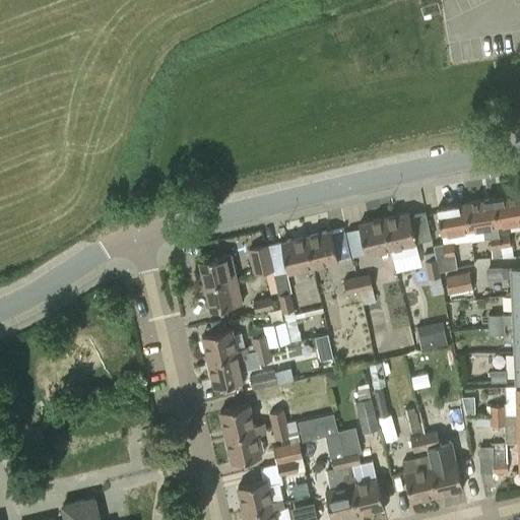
[(519,193),(493,198),(498,225),(519,221),(519,193)]
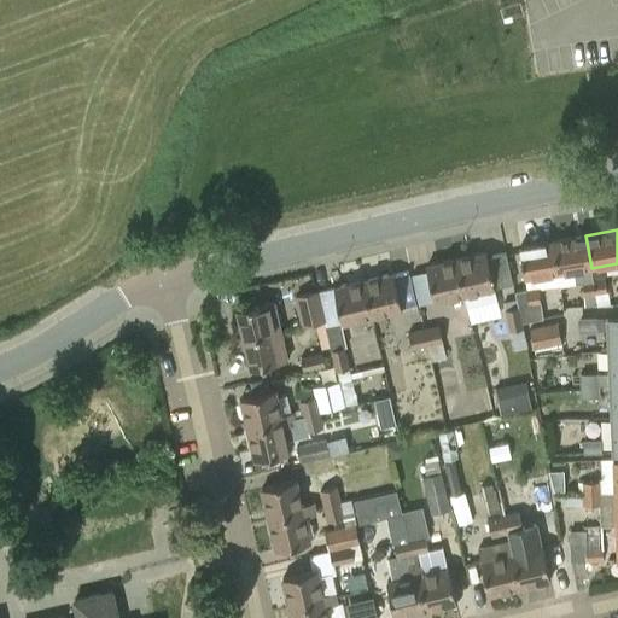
[(586,235),(553,242),(558,273),(573,270),(575,284),(582,283),(583,295),(595,293),(593,281),(592,268),(586,235)]
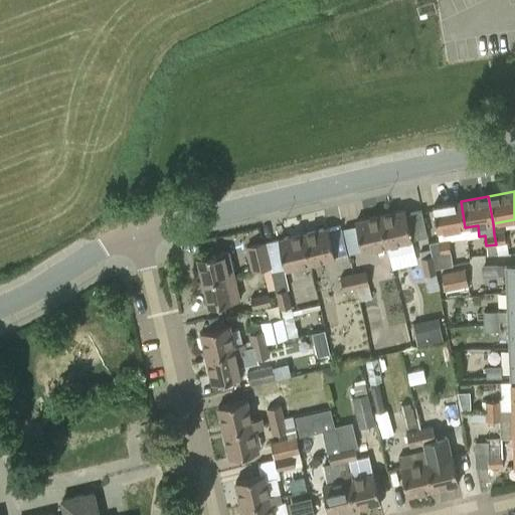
[(437,232),(465,227),(461,201),(433,205),(437,232)]
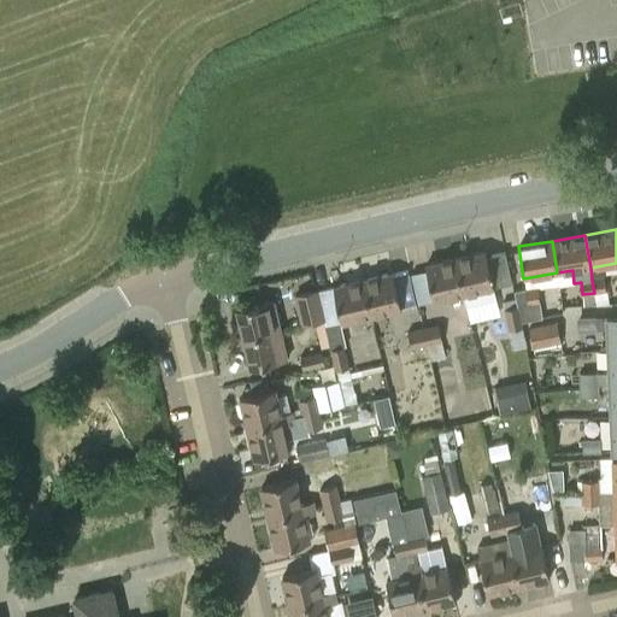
[(497,299),(486,252),(456,259),(464,294),(466,306),(497,299)]
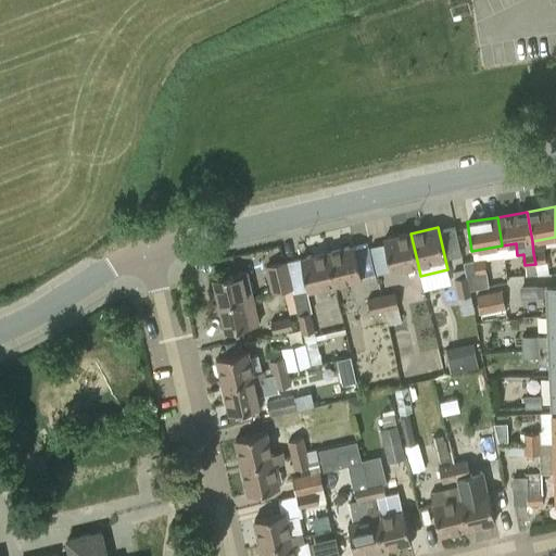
[(391,272),(418,265),(411,234),(383,239),(391,272)]
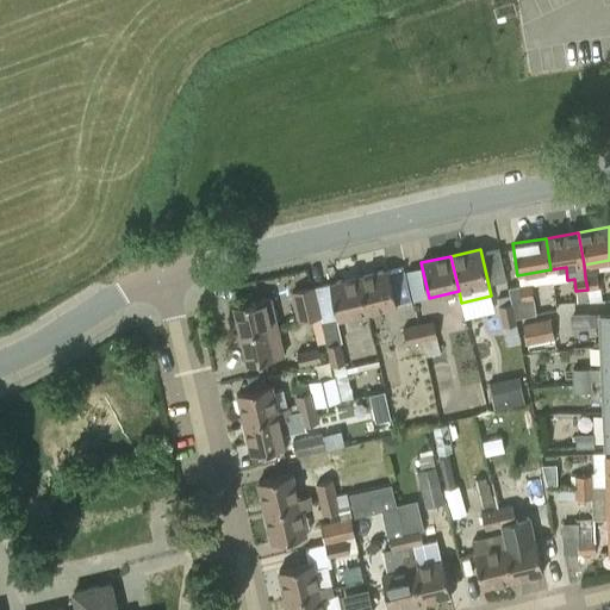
[(388,271),(359,277),(367,312),(397,306),(388,271)]
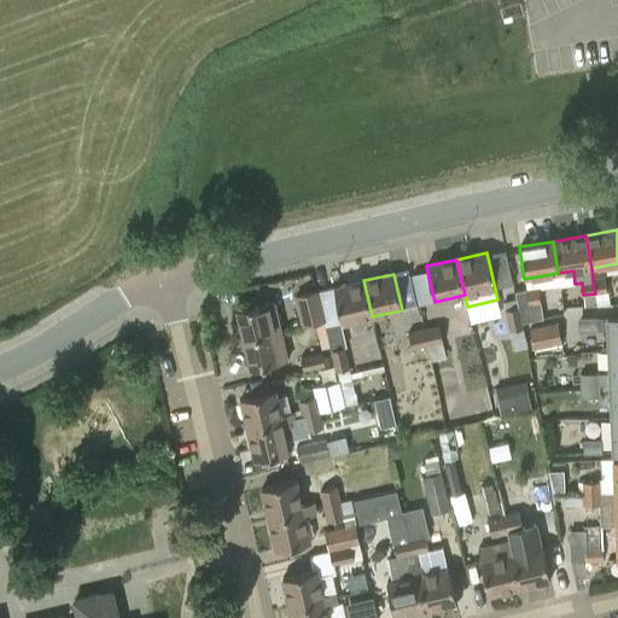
[(605,279),(593,281),(595,293),(607,291),(605,279)]
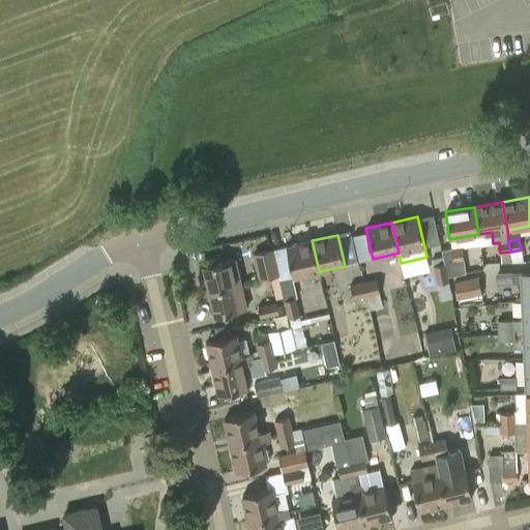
[(287,246),(294,277),(319,271),(312,240),(287,246)]
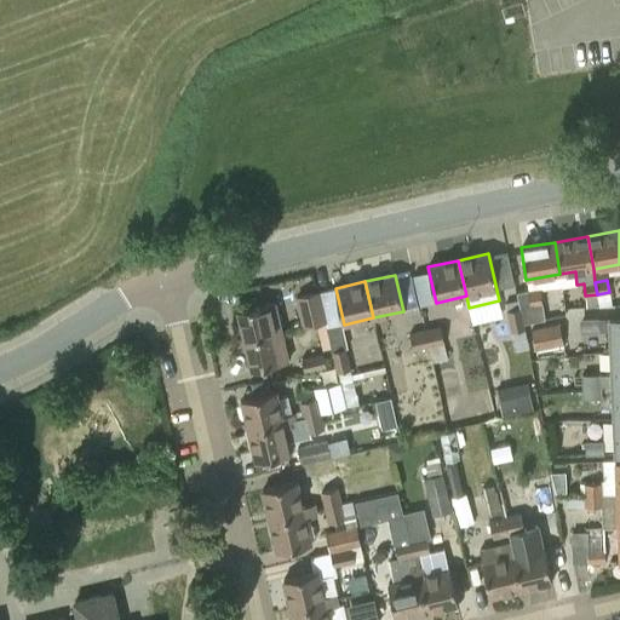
[(516,293),(520,306),(523,325),(545,320),(539,287),(528,288),(529,291),(516,293)]
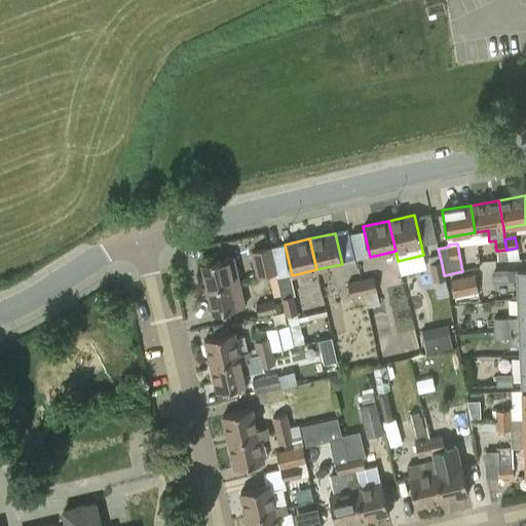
[(257,275),(276,271),(270,247),(251,252),(257,275)]
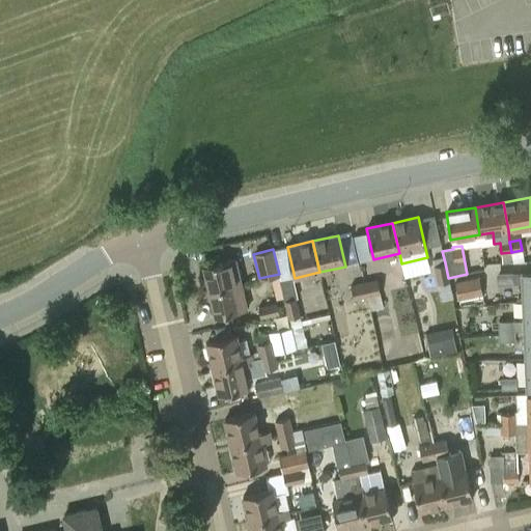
[(204,267),(210,291),(241,284),(235,259),(204,267)]
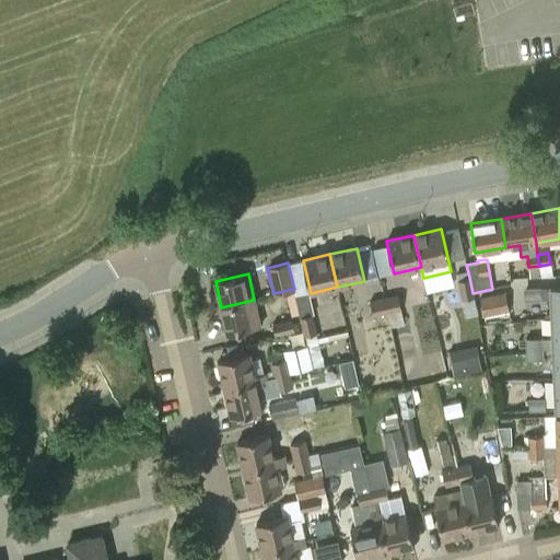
[(477,313),(473,293),(469,277),(458,280),(466,315),(477,313)]
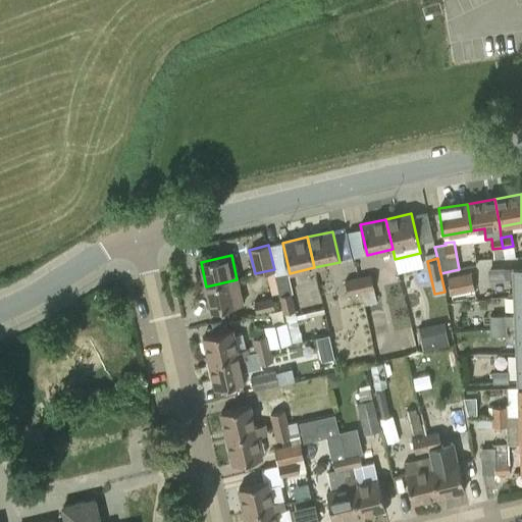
[(514,297),(521,296),(521,267),(488,269),(489,280),(514,279),(514,297)]
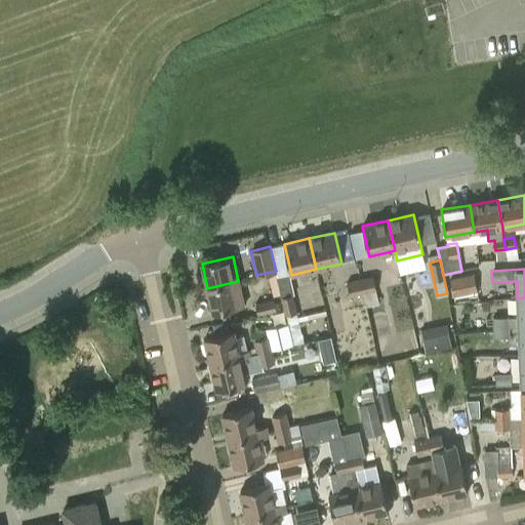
[(450,279),(453,294),(476,290),(473,274),(450,279)]
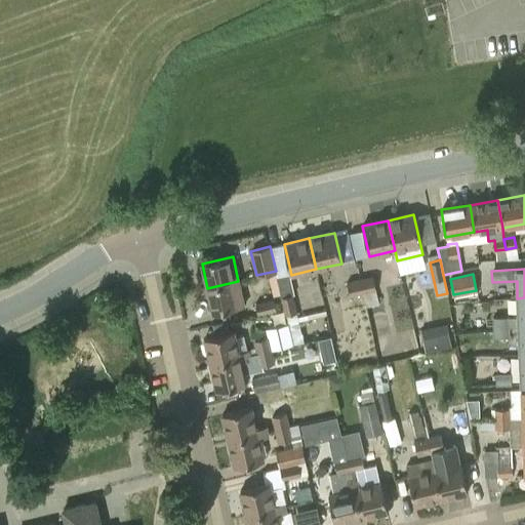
[(373,275),(360,278),(363,291),(376,289),(373,275)]
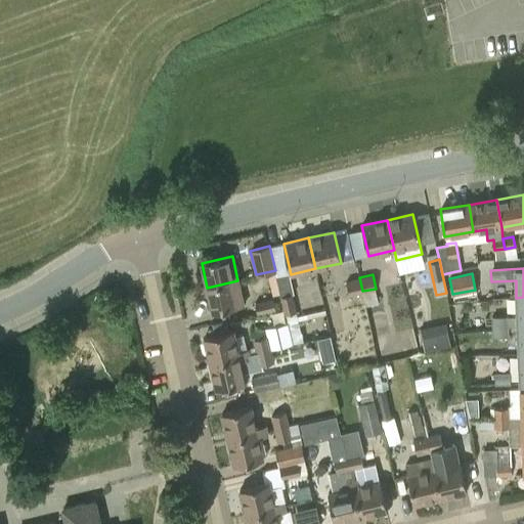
[(359,277),(346,280),(349,294),(362,291),(359,277)]
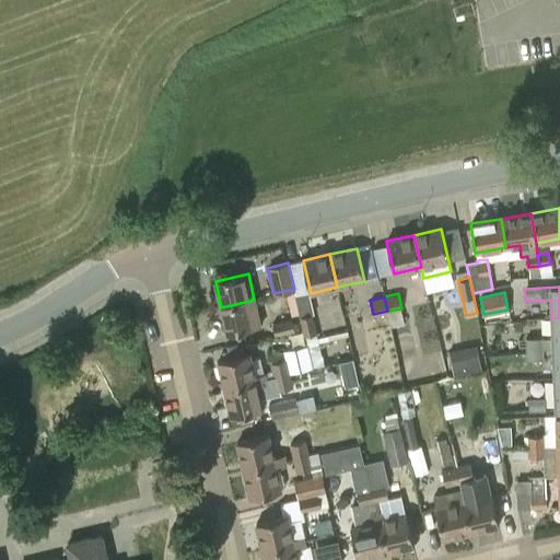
[(254,300),(221,307),(228,335),(260,327),(254,300)]
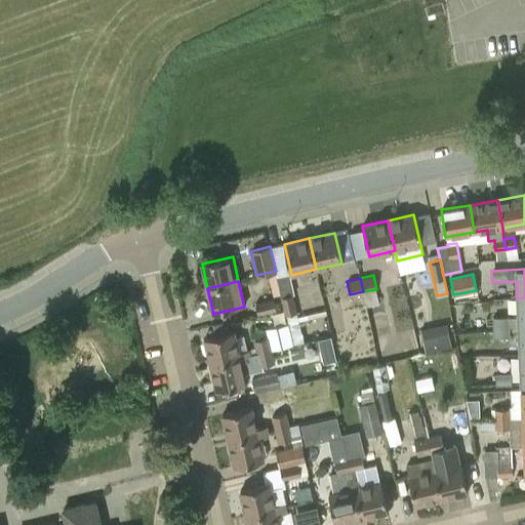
[(296,311),(292,294),(281,297),(285,314),(296,311)]
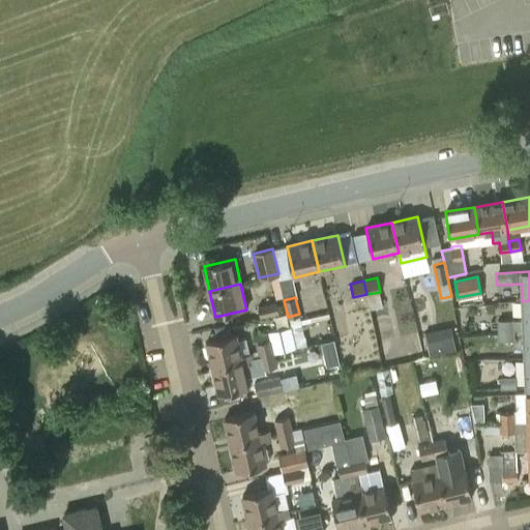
[(497,320),(497,330),(513,330),(523,329),(529,329),(529,300),(522,301),(523,319),(497,320)]
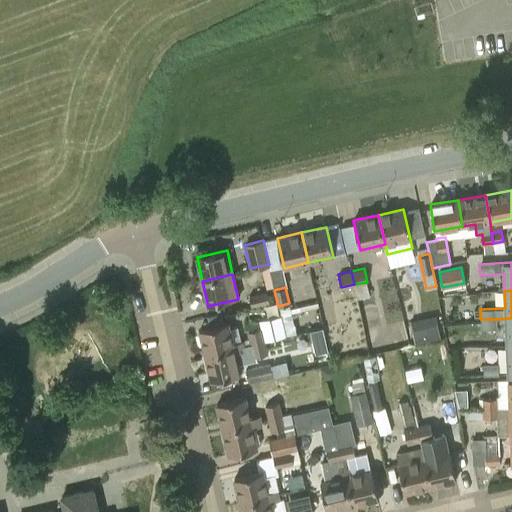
[(266,292),(250,295),(252,306),(269,303),(266,292)]
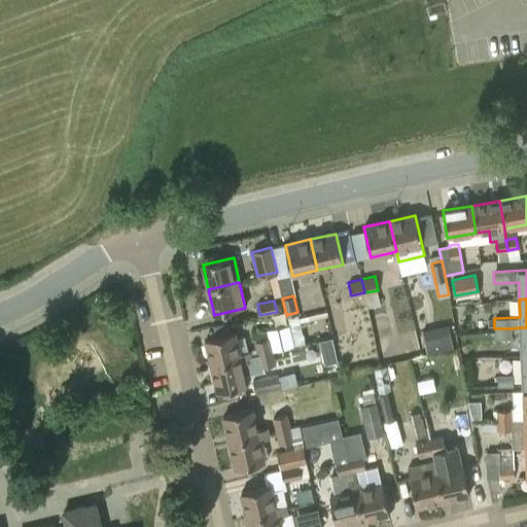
[(288,326),(268,331),(273,351),(293,346),(288,326)]
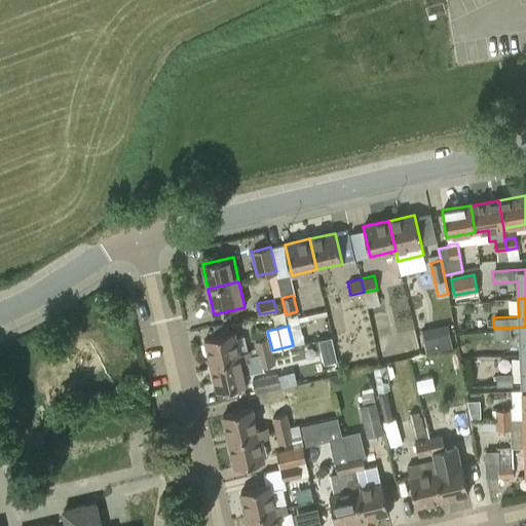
[(426,352),(441,349),(436,327),(422,330),(426,352)]
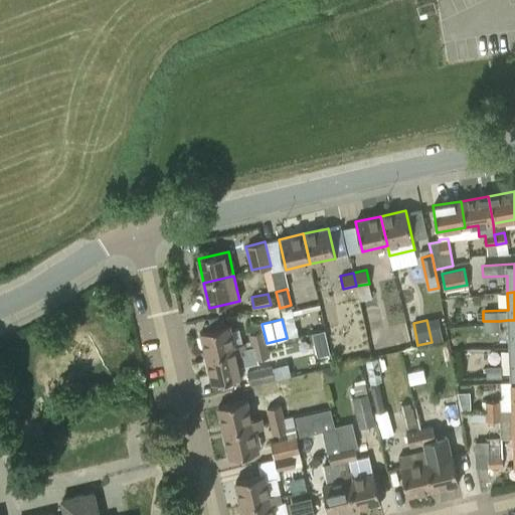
[(499,330),(499,321),(483,321),(484,331),(499,330)]
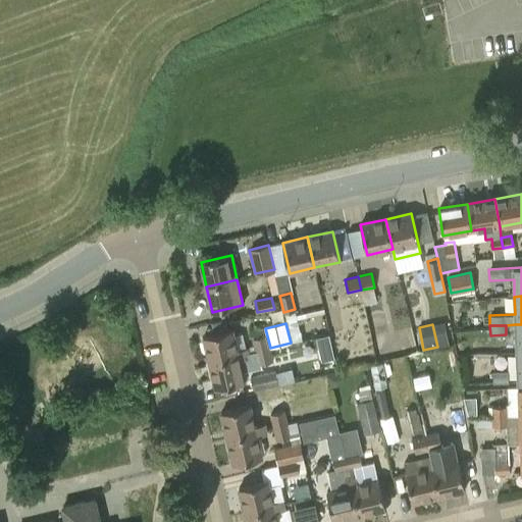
[(203,336),(209,362),(249,353),(248,349),(246,349),(242,332),(233,334),(232,330),(203,336)]
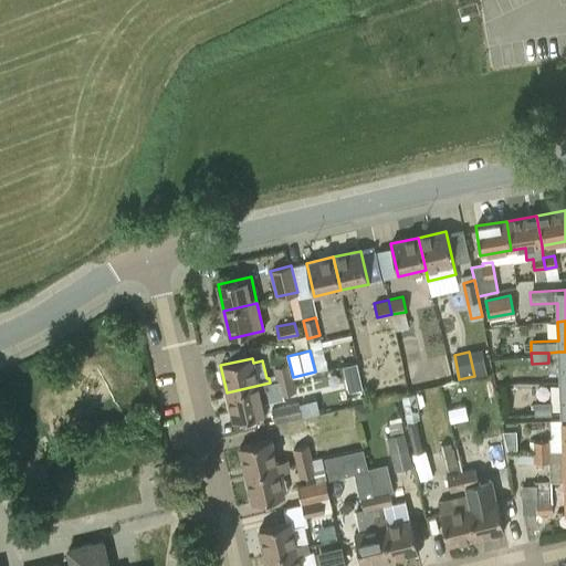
[(293,377),(290,364),(275,367),(278,381),(293,377)]
